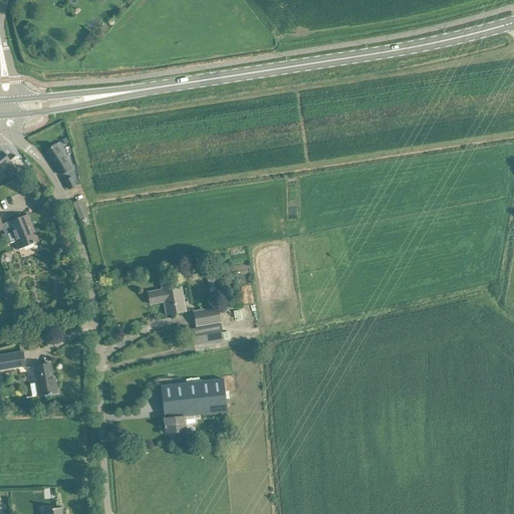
[(55,145),(45,151),(61,175),(70,169),(55,145)]
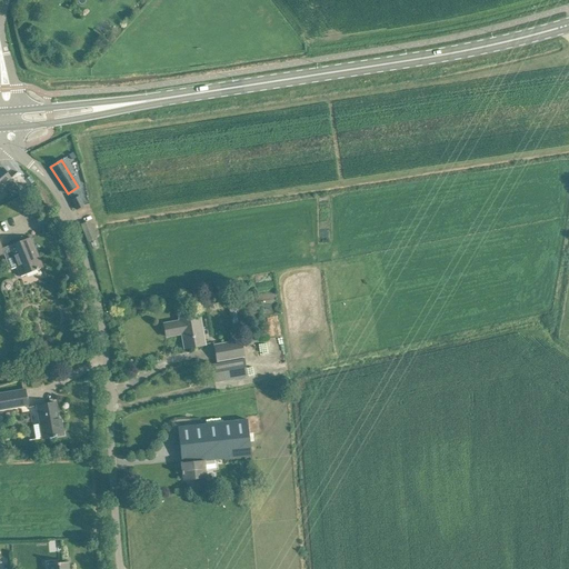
[(2,169),(0,170),(0,191),(12,181),(20,191),(20,190),(27,185),(18,172),(10,178),(2,169)]
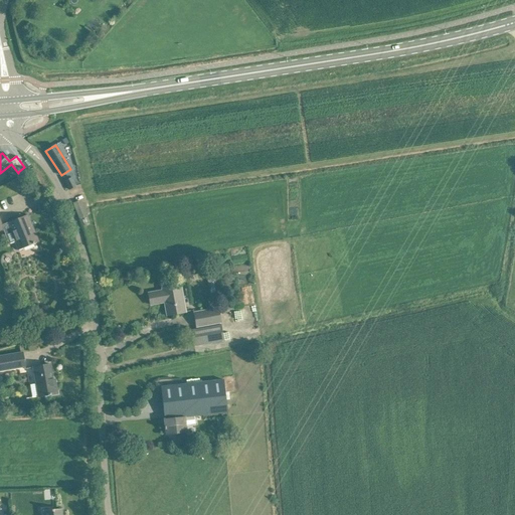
[(75,186),(71,178),(64,182),(68,190),(75,186)]
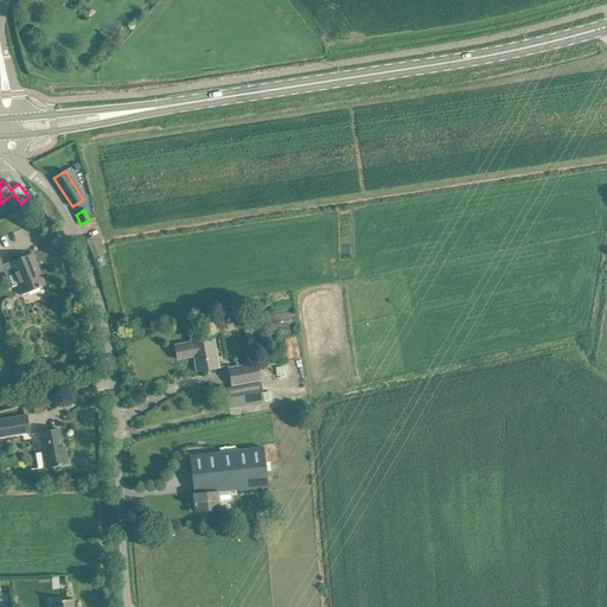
[(87,242),(93,259),(102,255),(96,238),(87,242)]
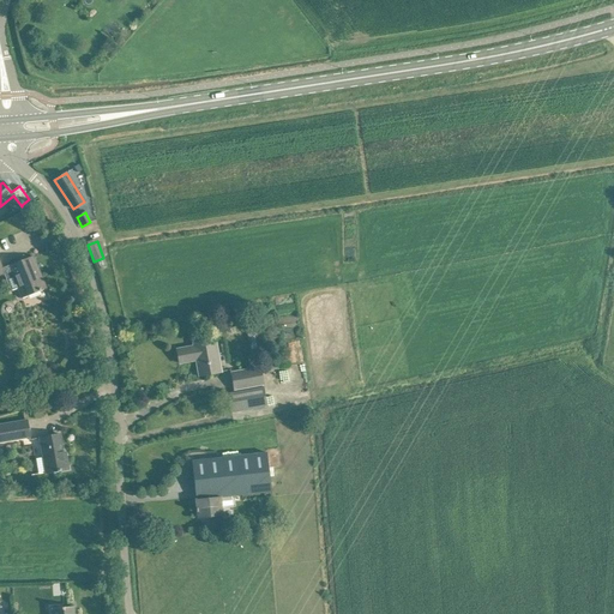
[(32,257),(22,262),(2,269),(0,264),(0,276),(2,276),(5,278),(12,276),(22,298),(46,289),(32,257)]
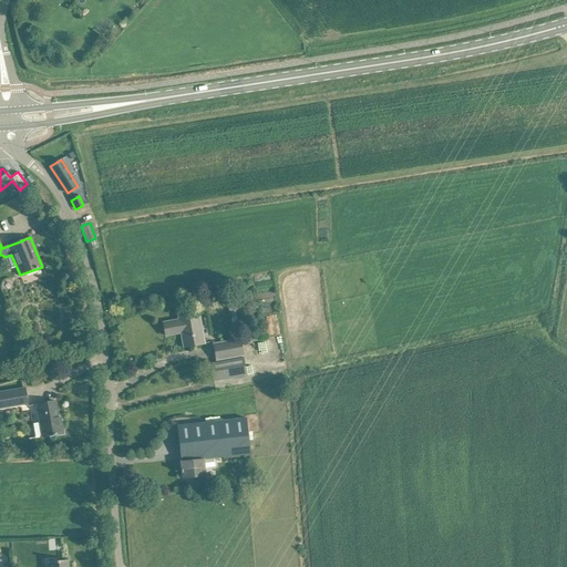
[(237,310),(243,308),(241,303),(249,302),(248,299),(235,301),(227,302),(228,312),(237,310)]
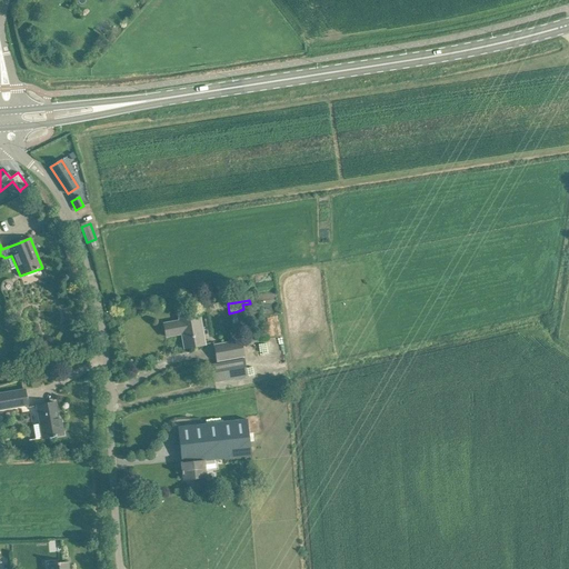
[(199,315),(189,317),(178,318),(179,321),(163,325),(166,338),(181,335),(185,349),(205,346),(199,315)]
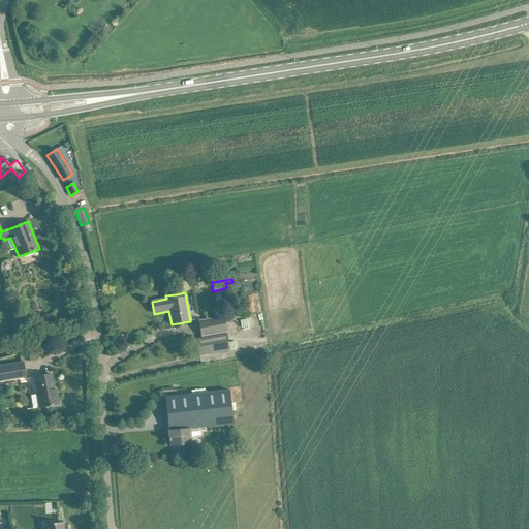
[(227,333),(224,316),(198,320),(201,338),(227,333)]
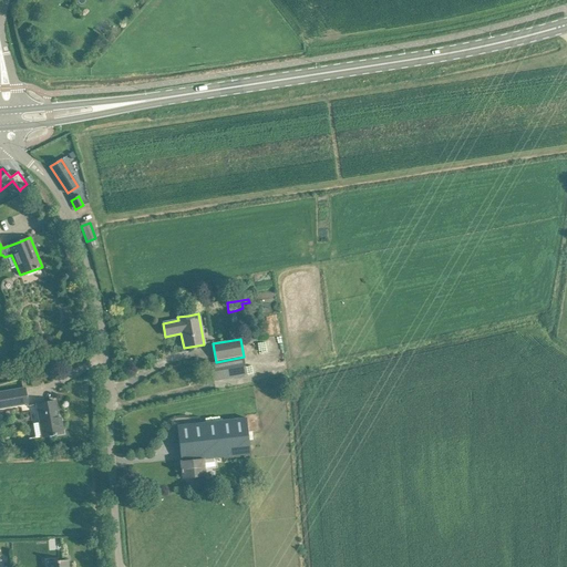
[(244,358),(210,363),(214,382),(247,375),(244,358)]
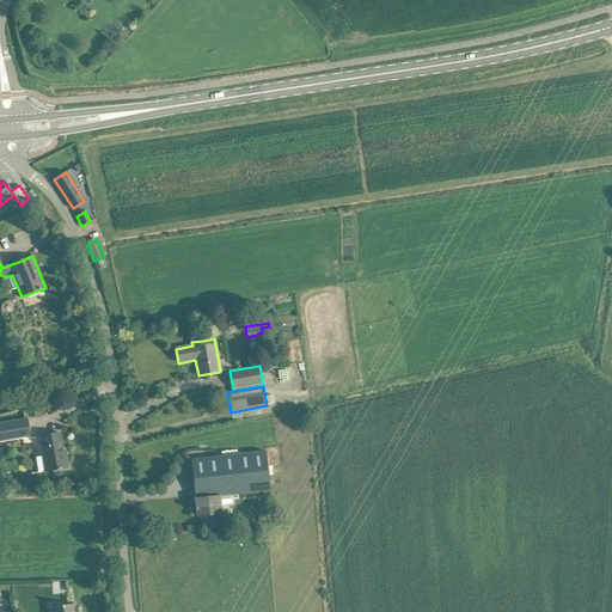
[(26,417),(25,418),(10,421),(0,422),(0,440),(30,435),(26,417)]
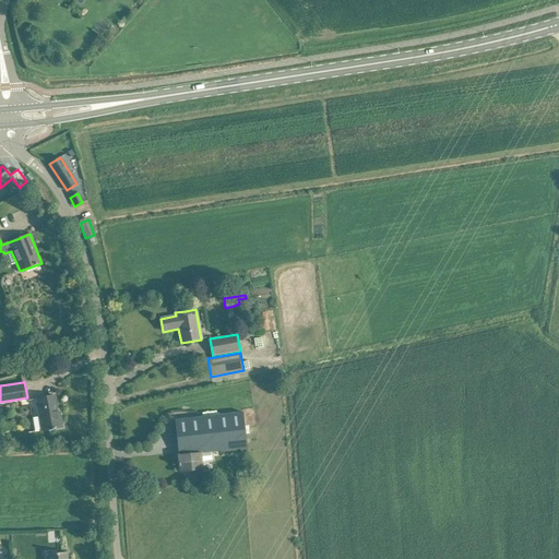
[(58,417),(57,412),(55,395),(36,399),(42,431),(52,429),(52,430),(55,429),(62,428),(60,417),(58,417)]
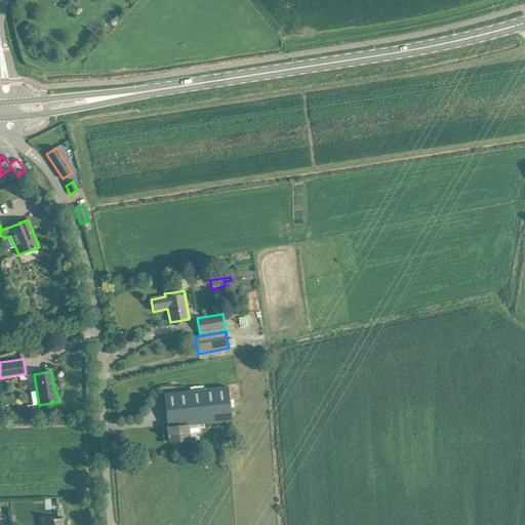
[(228,388),(173,394),(164,395),(169,443),(182,442),(184,453),(191,452),(189,433),(199,432),(198,425),(232,420),(228,388)]
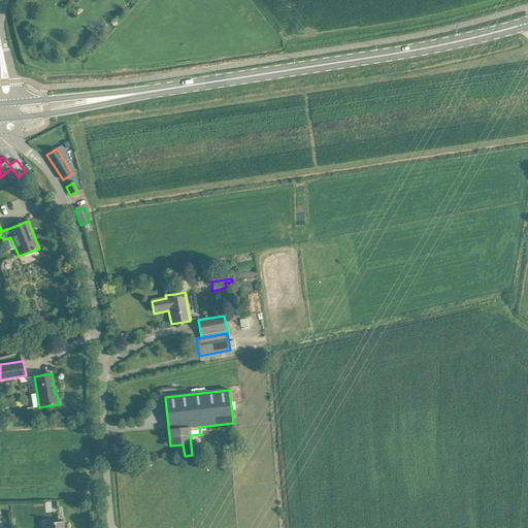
[(63,527),(63,522),(57,522),(55,509),(35,510),(36,524),(44,523),(44,527),(63,527)]
